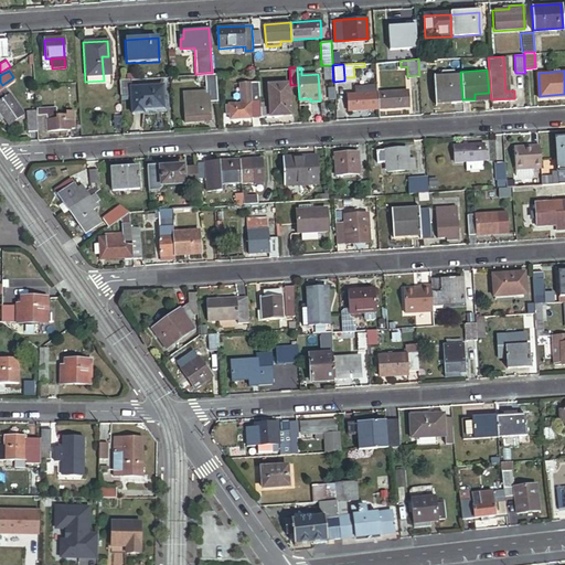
[(462,99),(460,72),(451,72),(439,73),(432,74),(434,96),(448,95),(448,100),(462,99)]
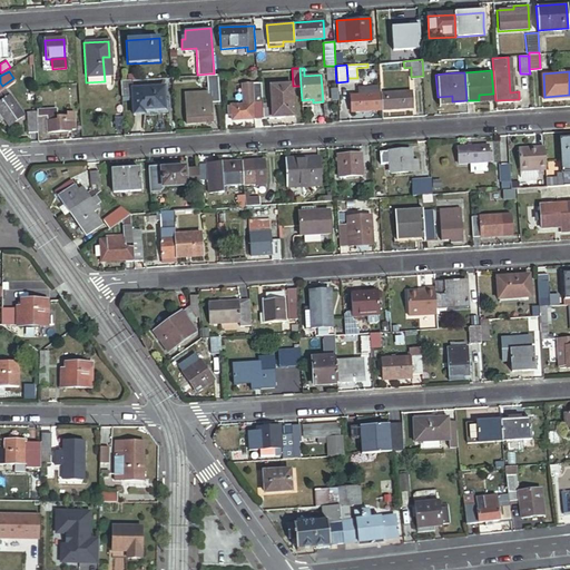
[(219,99),(217,74),(214,74),(209,74),(209,80),(210,97),(210,99),(219,99)]
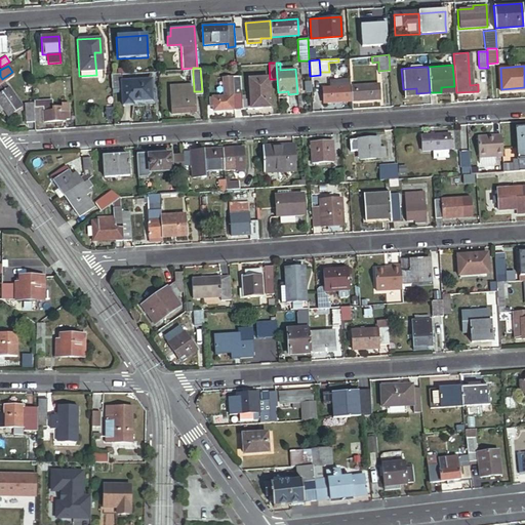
[(120,81),(120,73),(110,74),(111,91),(121,90),(122,105),(131,104),(131,102),(151,99),(149,79),(120,81)]
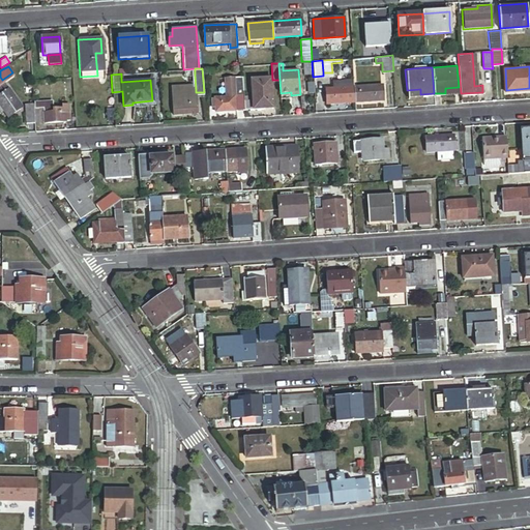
[(243,89),(242,75),(224,77),(226,95),(233,95),(233,90),(243,89)]
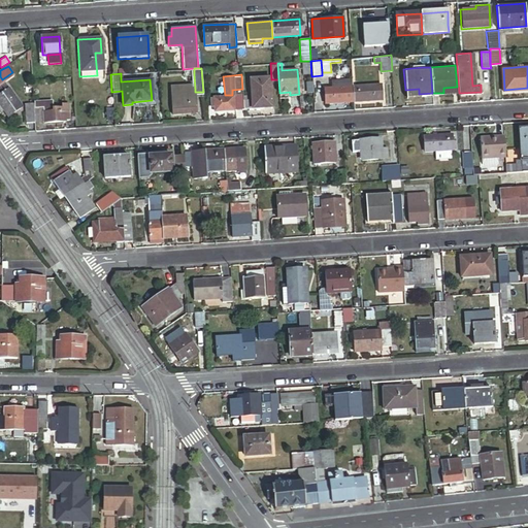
[(243,107),(243,108),(252,107),(252,104),(261,103),(262,106),(271,106),(269,77),(250,78),(252,98),(243,99),(243,107)]
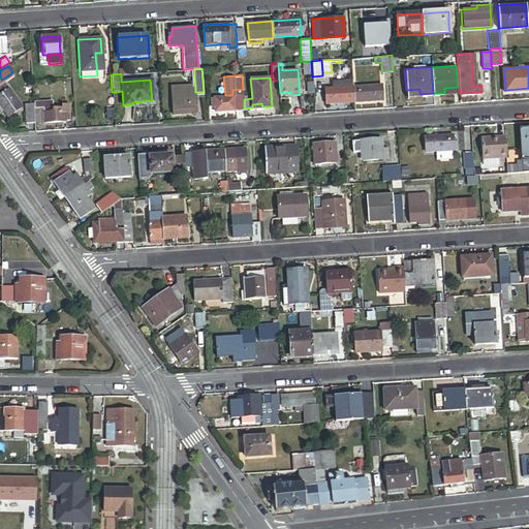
[(72,93),(71,83),(64,84),(65,94),(72,93)]
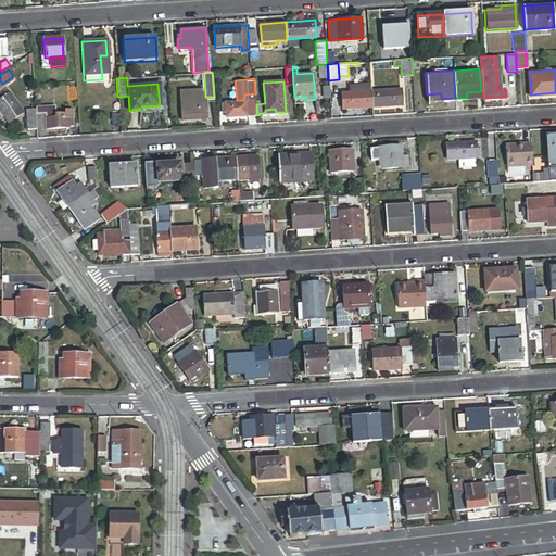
[(401,87),(371,89),(373,105),(402,103),(401,87)]
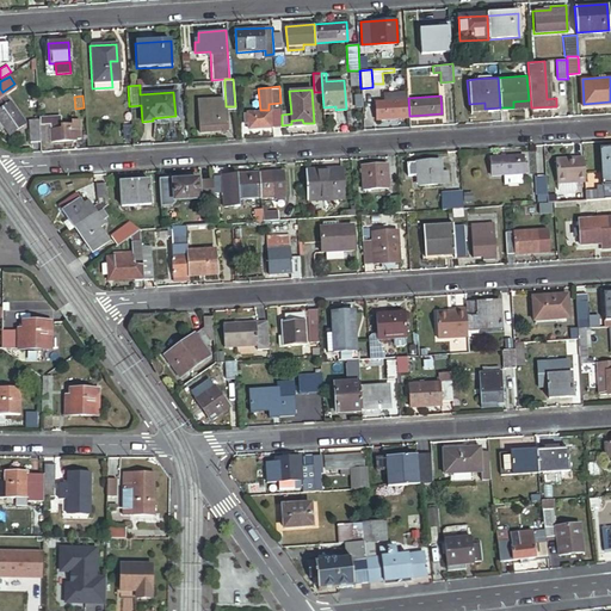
[(0,124),(4,130),(7,134),(23,123),(4,97),(0,99),(0,124)]
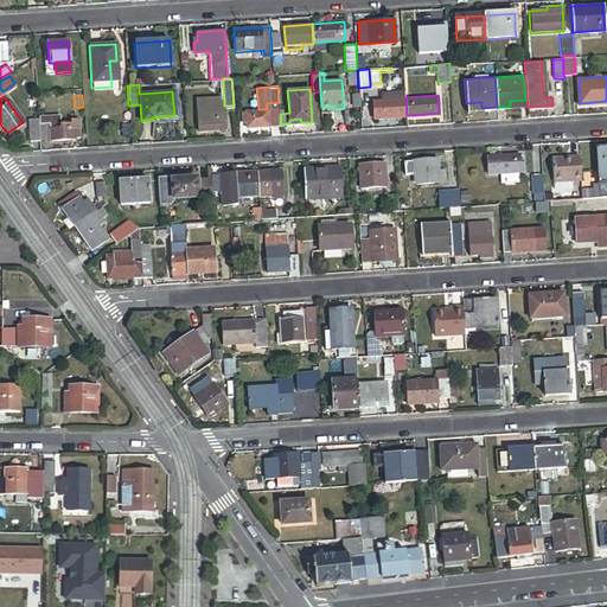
[(407,115),(406,97),(381,100),(374,100),(375,117),(407,115)]
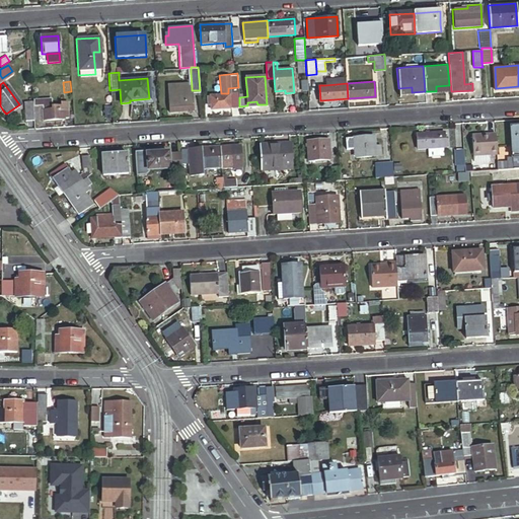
[(239,97),(238,87),(228,88),(228,93),(221,93),(207,94),(208,103),(210,103),(211,107),(239,105),(239,97)]
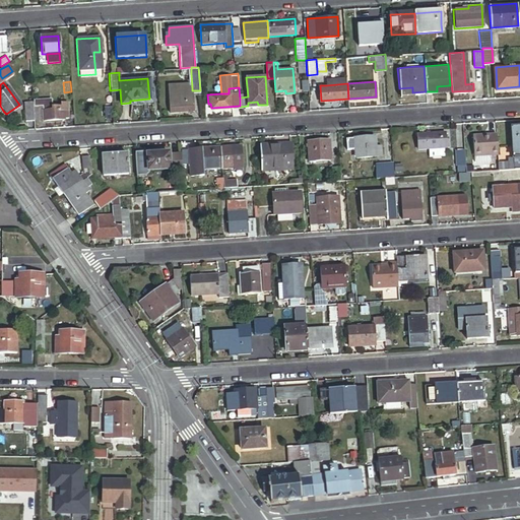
[(192,90),(192,88),(169,90),(170,111),(194,109),(192,90)]
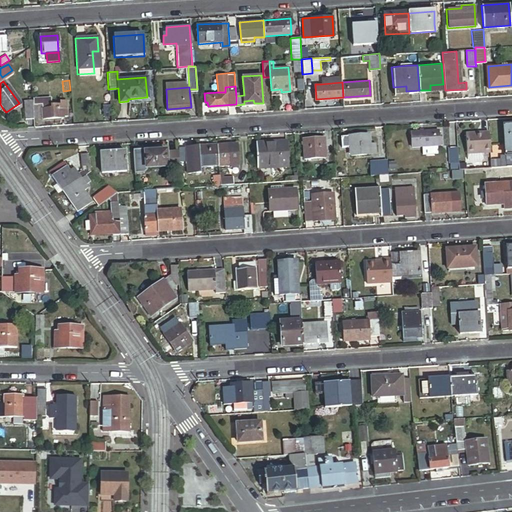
[(49,96),(33,97),(33,99),(34,117),(62,116),(62,115),(66,114),(65,100),(49,101),(49,96)]
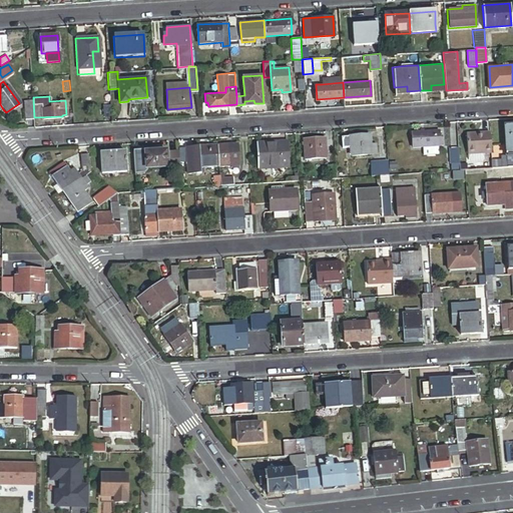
[(33,99),(23,100),(24,118),(34,117),(33,99)]
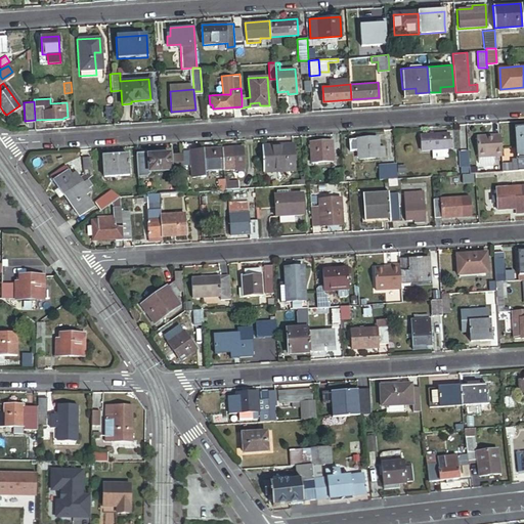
[(517,158),(523,157),(523,127),(515,128),(517,158)]
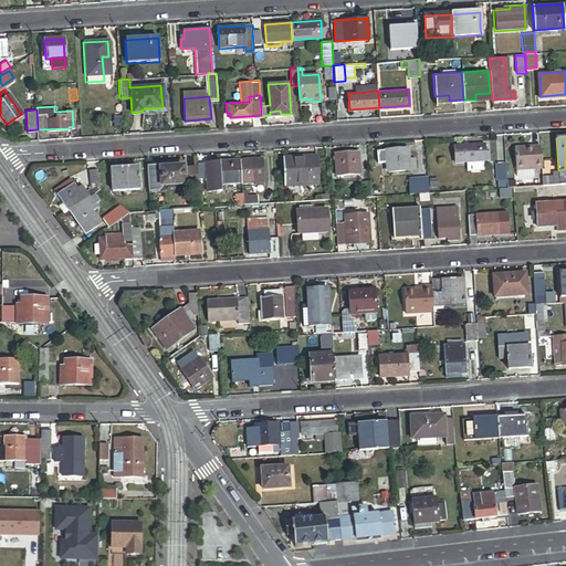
[(456,145),(457,161),(468,160),(484,159),(486,159),(485,143),(456,145)]
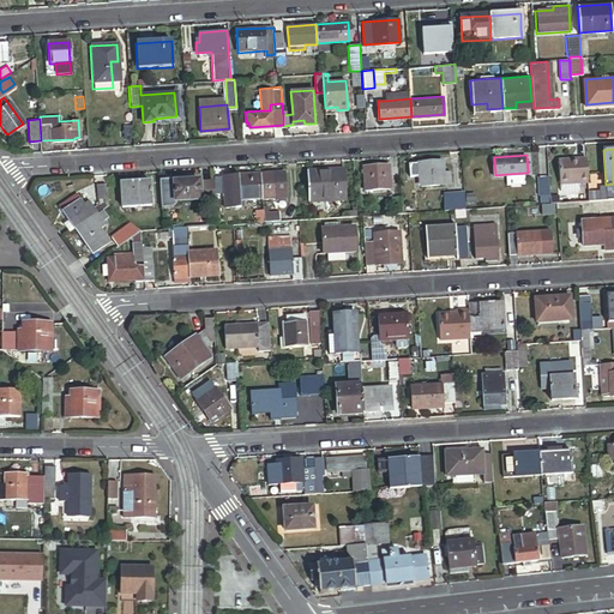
[(588,181),(585,157),(558,158),(560,184),(579,182),(588,181)]
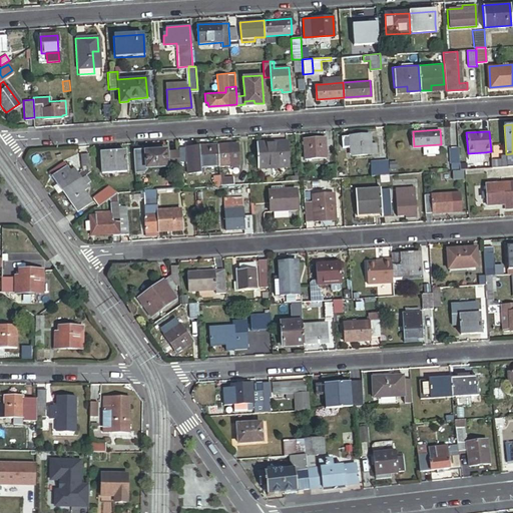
[(370,133),(342,135),(343,146),(352,145),(353,154),(376,152),(376,142),(371,142),(370,133)]
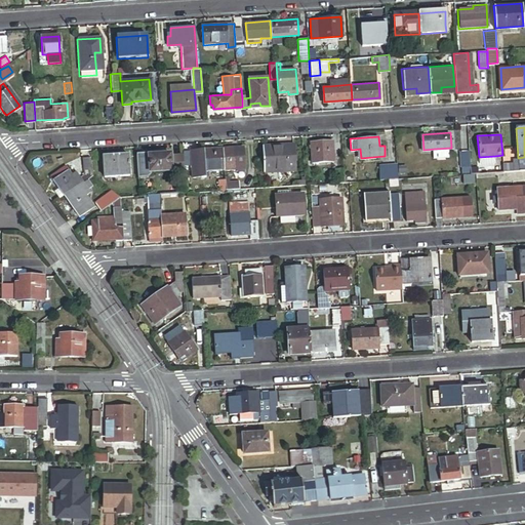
[(332,140),(311,142),(312,161),(333,160),(332,140)]
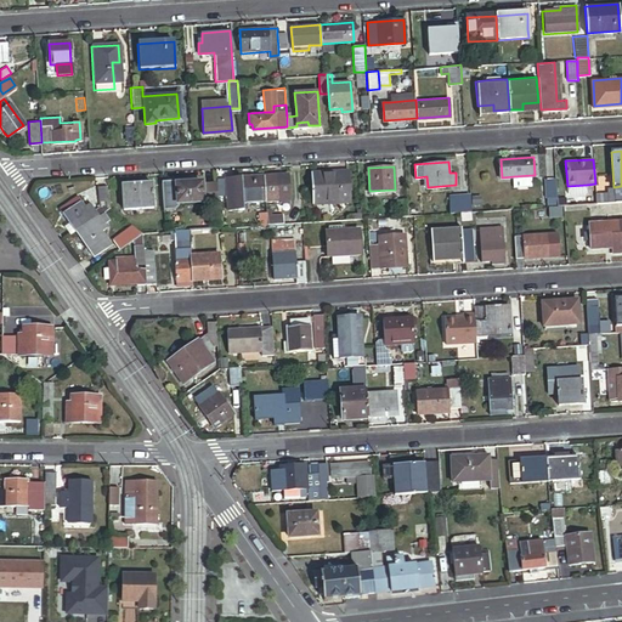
[(348,170),(310,171),(312,204),(349,202),(348,170)]
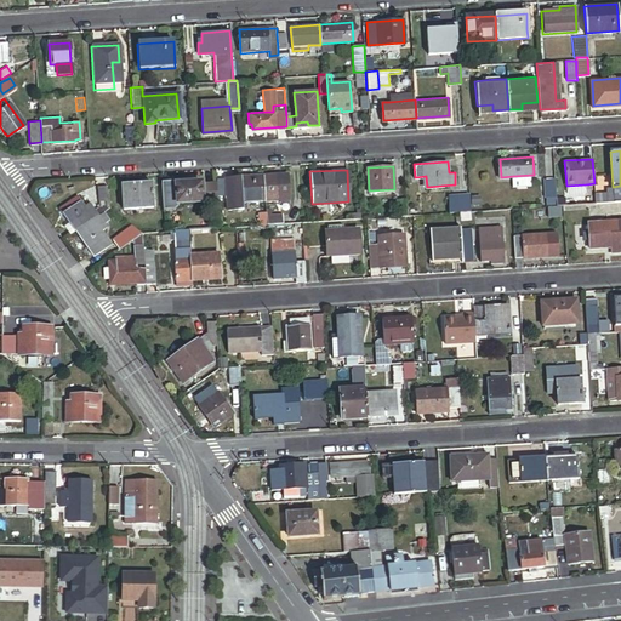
[(265,200),(290,199),(288,174),(262,175),(265,200)]
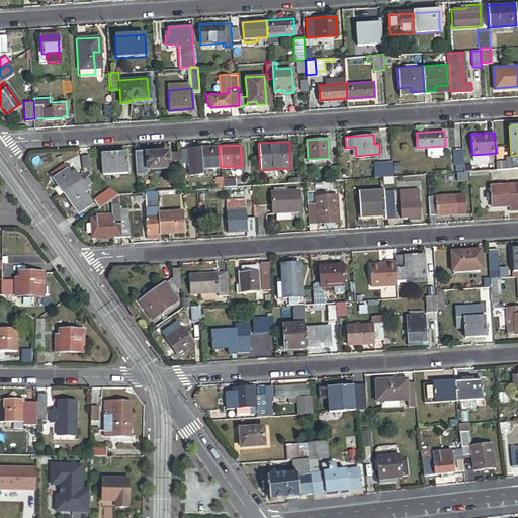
[(221,167),(219,146),(188,148),(190,174),(203,174),(203,168),(221,167)]
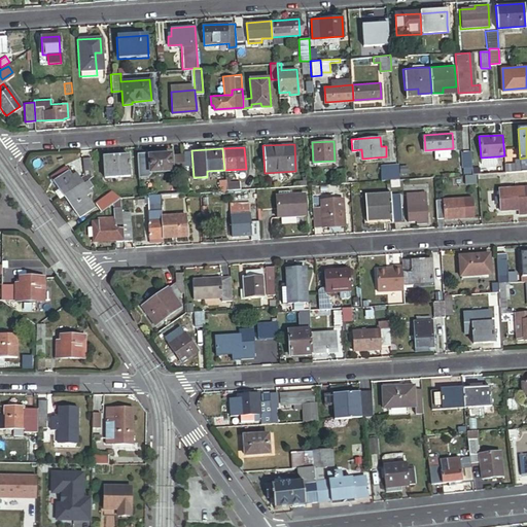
[(451,148),(435,149),(435,157),(452,156),(451,148)]
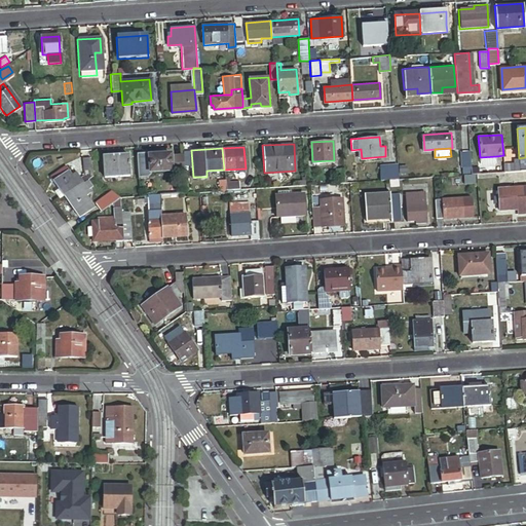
[(471,166),(470,152),(459,153),(460,173),(471,173),(471,166)]
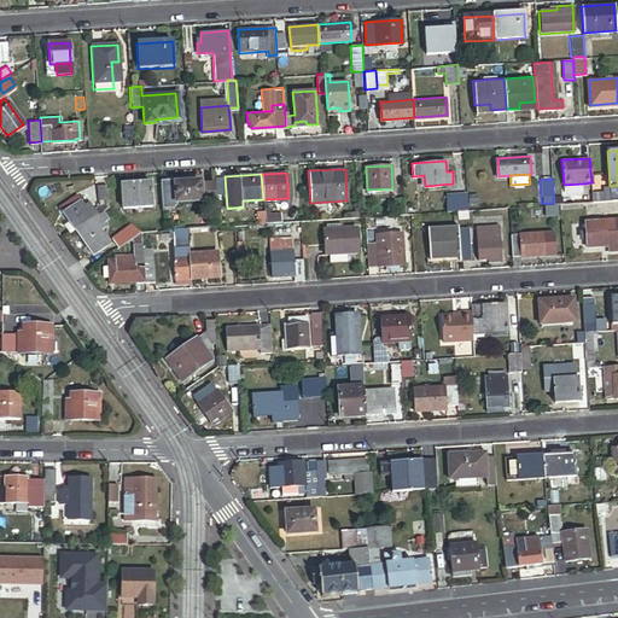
[(123,207),(153,204),(152,180),(122,182),(123,207)]
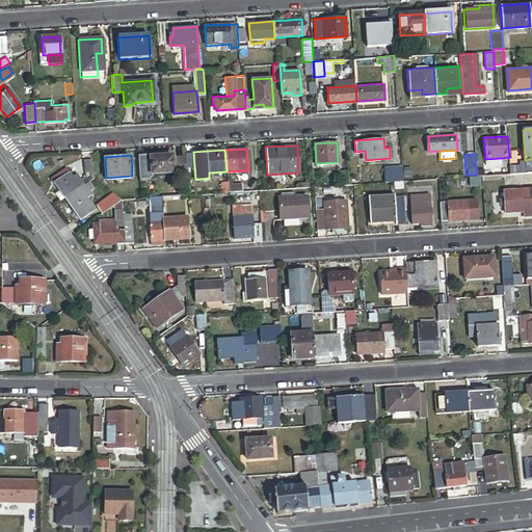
[(187,176),(186,155),(173,156),(171,155),(151,157),(148,155),(137,155),(139,179),(152,178),(151,174),(174,171),(174,177),(187,176)]
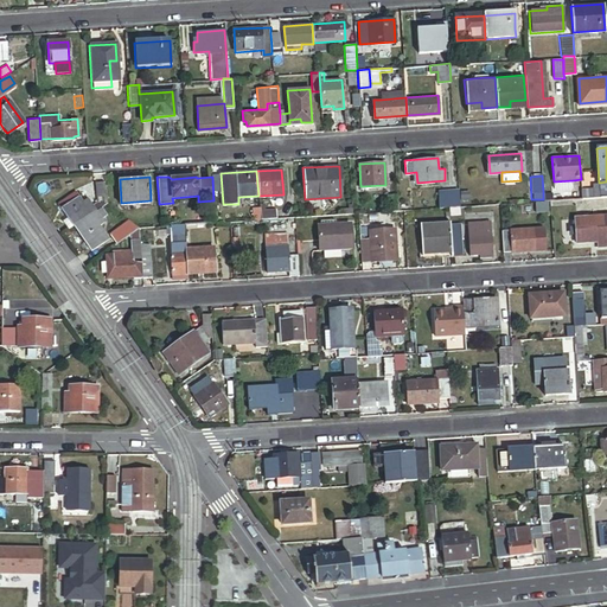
[(573,180),(554,181),(554,187),(557,190),(569,190),(573,186),(573,180)]
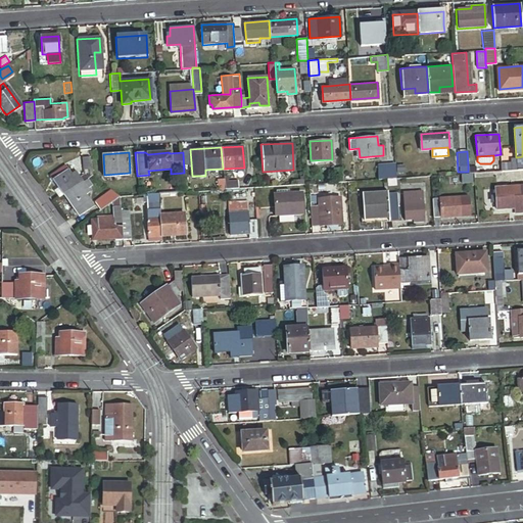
[(91,174),(90,156),(82,156),(83,176),(76,178),(79,182),(84,179),(91,174)]
